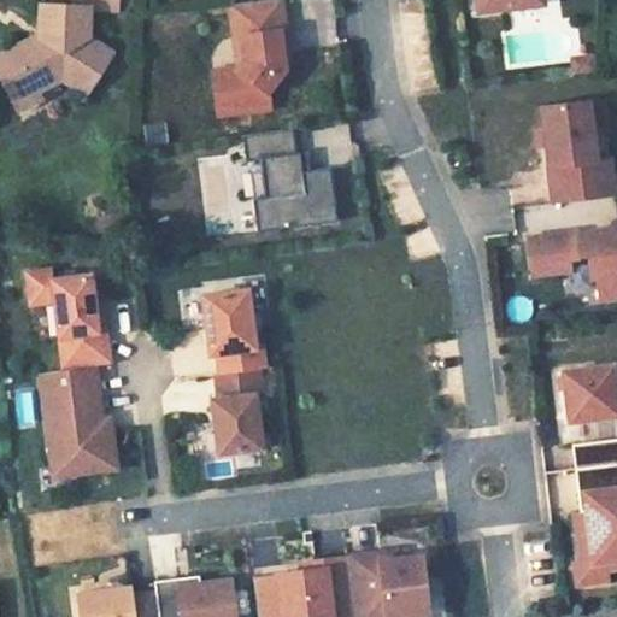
[(280,0),(257,0),(230,4),(234,35),(242,35),(245,58),(238,68),(213,70),(219,113),(246,110),(244,93),(269,90),(283,68),(281,48),(286,47),(280,0)]
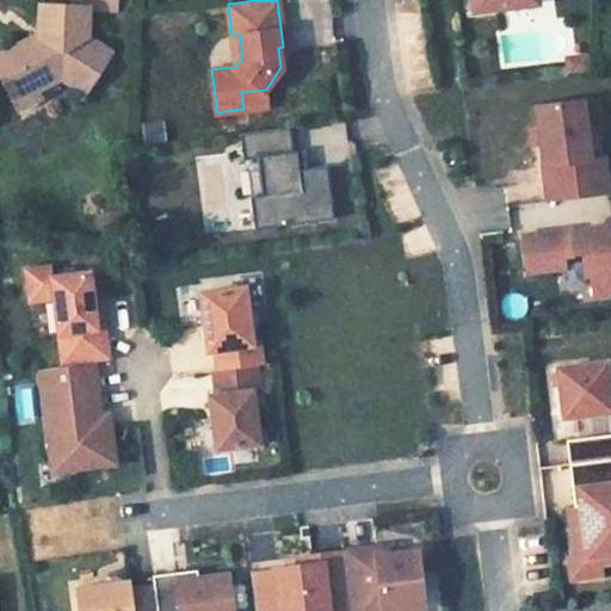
[(88,8),(39,6),(38,34),(0,53),(0,75),(17,109),(39,98),(35,90),(61,76),(84,91),(110,50),(87,37),(88,8)]
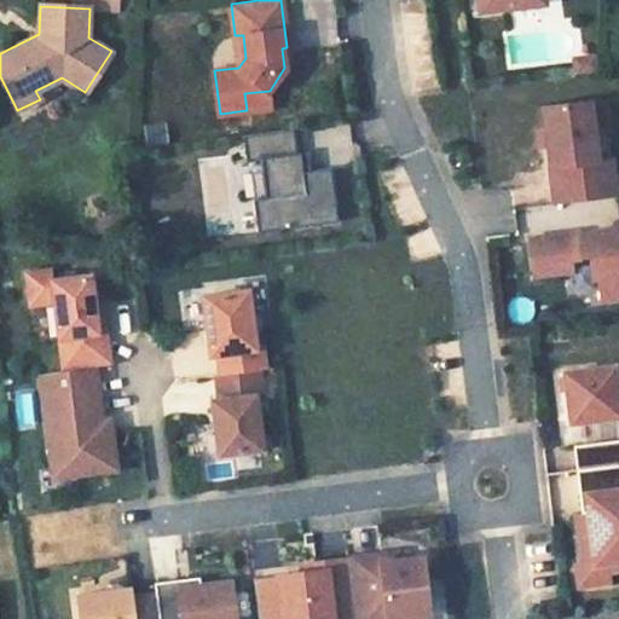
[(243,35),(235,35),(238,68),(246,58),(243,35)]
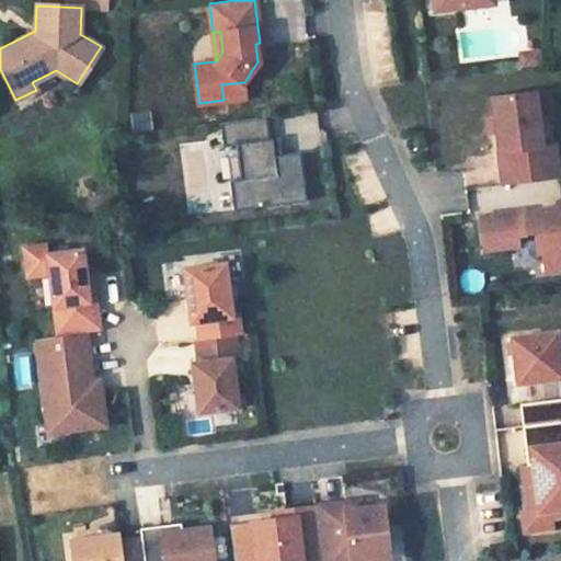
[(459,43),(459,58),(523,58),(523,43),(459,43)]
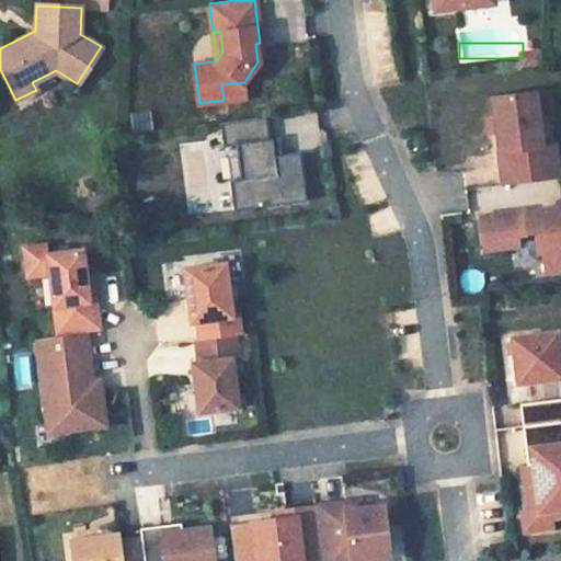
[(522,64),(544,61),(541,46),(519,48),(522,64)]
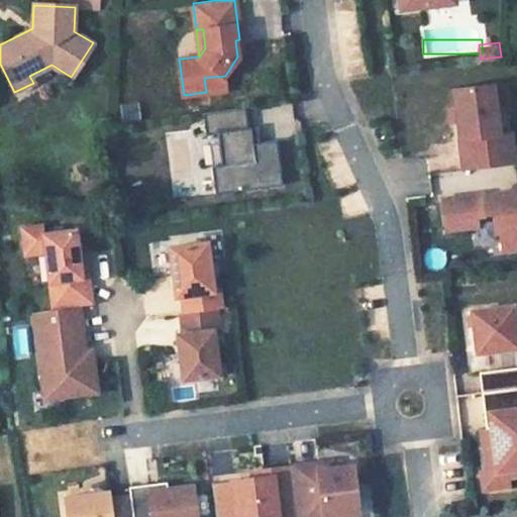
[(226,90),(225,76),(204,78),(206,92),(226,90)]
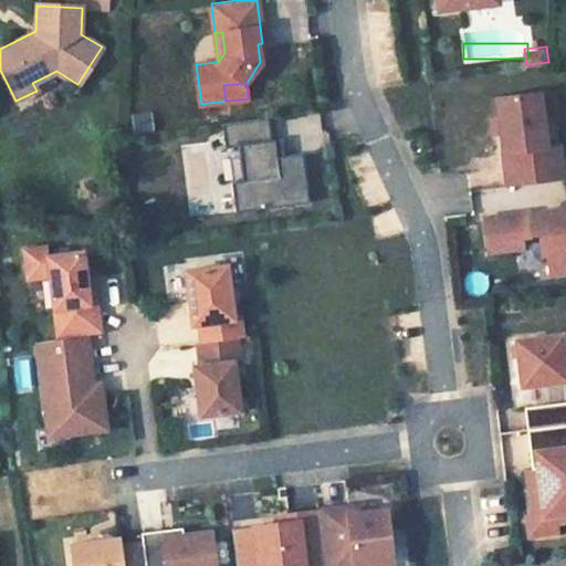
[(554,115),(551,90),(537,91),(541,117),(554,115)]
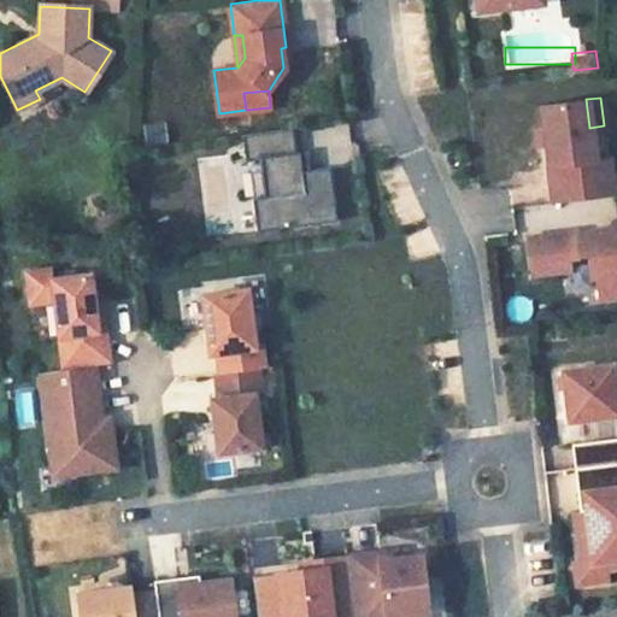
[(586,99),(540,105),(542,127),(545,145),(552,203),(612,195),(607,158),(593,159),(589,128),(586,99)]
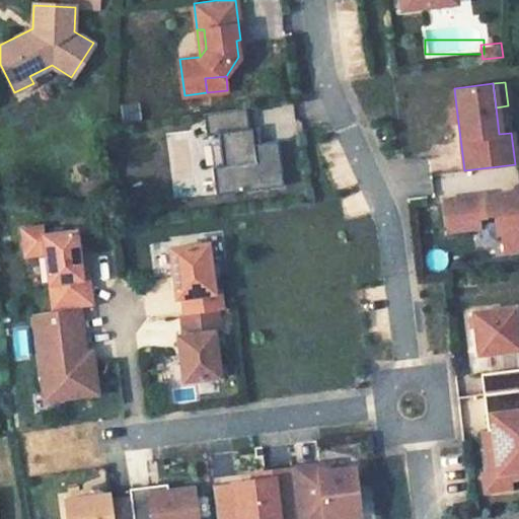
[(125,118),(143,119),(143,102),(125,102),(125,118)]
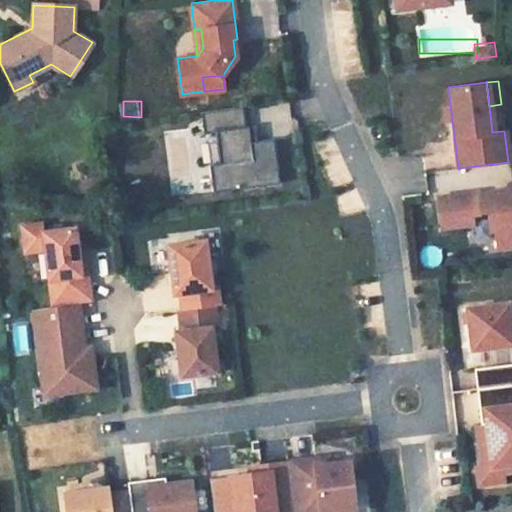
[(452,120),(450,105),(442,106),(444,120),(452,120)]
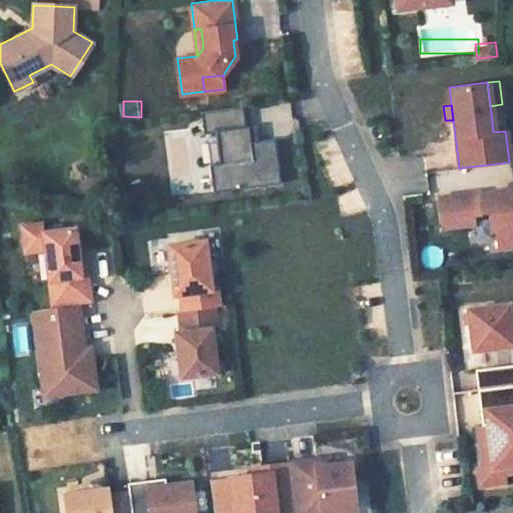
[(242,106),(201,112),(204,132),(216,131),(220,163),(210,165),(213,190),(280,182),(274,138),(258,141),(250,142),(248,126),(245,126),(242,106)]
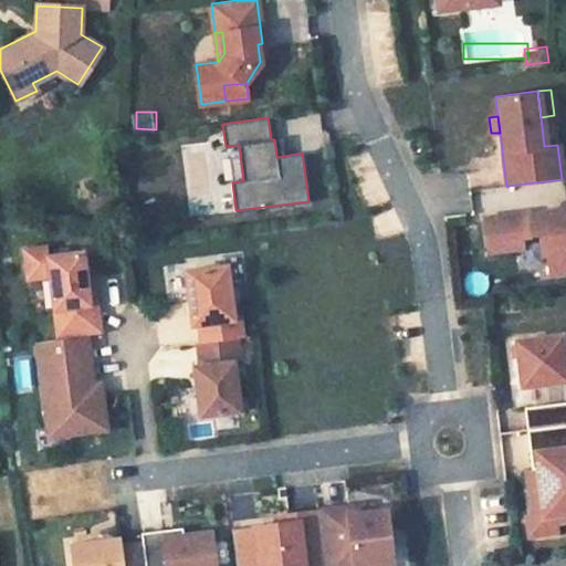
[(284,156),(282,138),(274,139),(276,157),(284,156)]
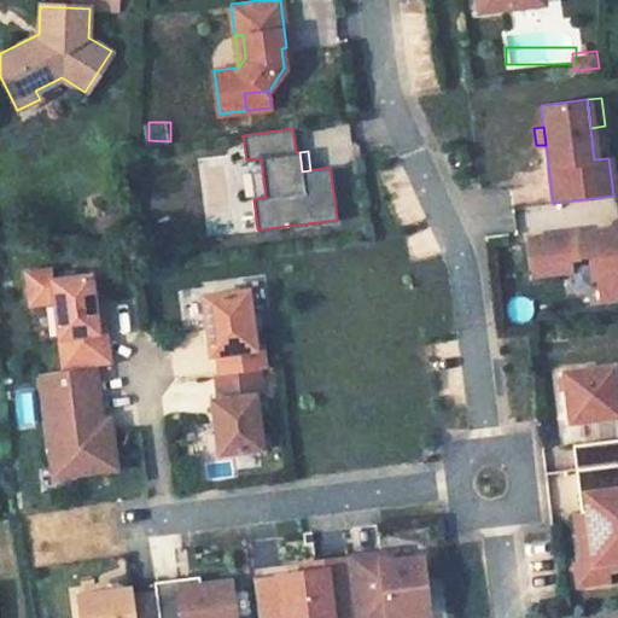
[(617,219),(612,220),(613,227),(577,232),(577,231),(526,237),(531,273),(569,268),(567,257),(587,255),(589,277),(596,275),(599,297),(617,295),(617,219)]
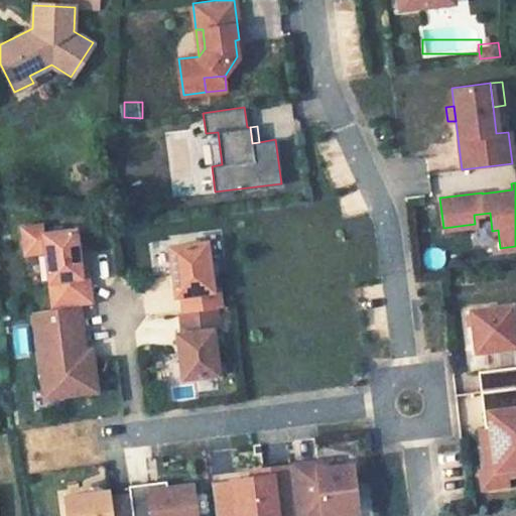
[(44,232),(43,224),(22,226),(25,253),(45,251),(53,307),(79,304),(93,303),(90,275),(83,276),(80,251),(77,228),(44,232)]
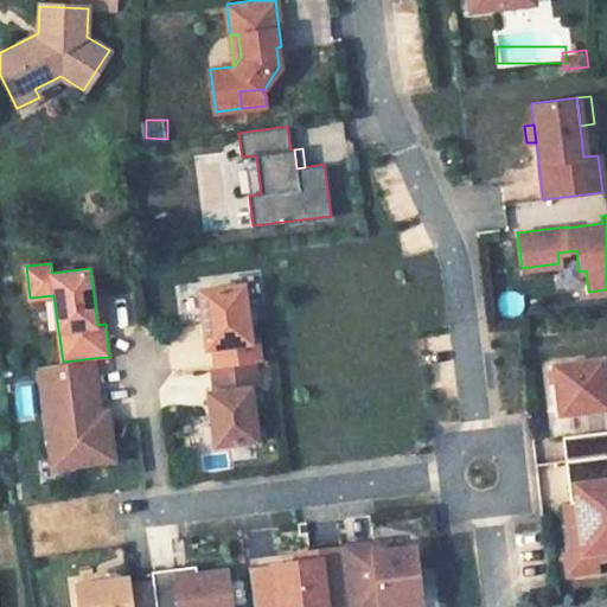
[(249,339),(242,285),(199,289),(206,346),(213,345),(216,365),(253,362),(260,360),(256,339),(249,339)]
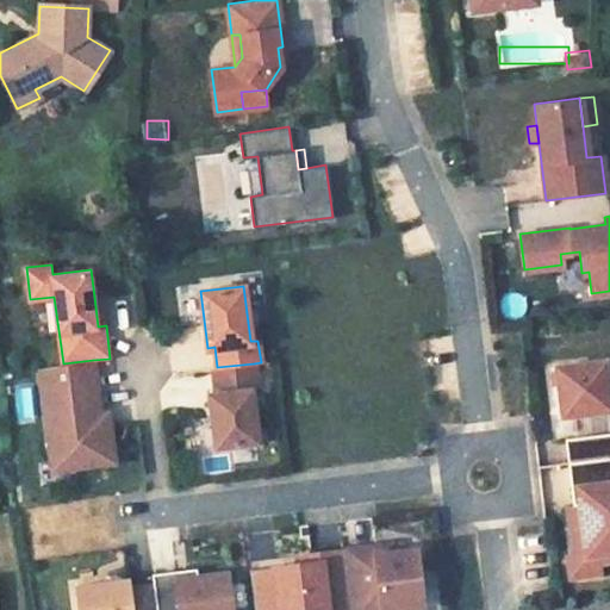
[(106,325),(103,297),(94,297),(98,327),(106,325)]
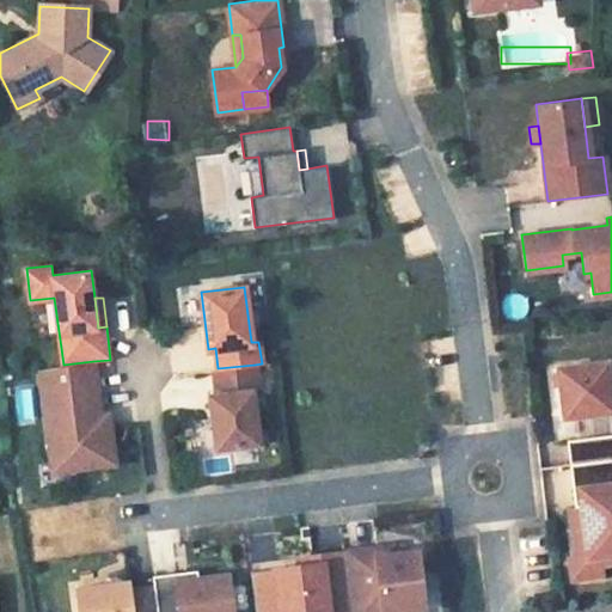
[(93,361),(63,365),(42,368),(54,469),(115,461),(110,426),(101,426),(99,414),(93,361)]
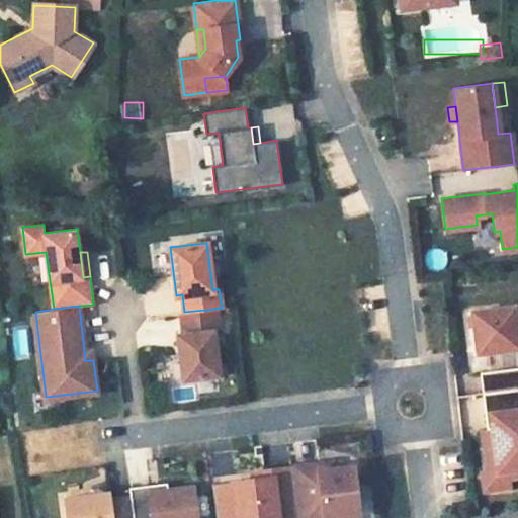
[(517,347),(512,306),(471,311),(476,351),(517,347)]
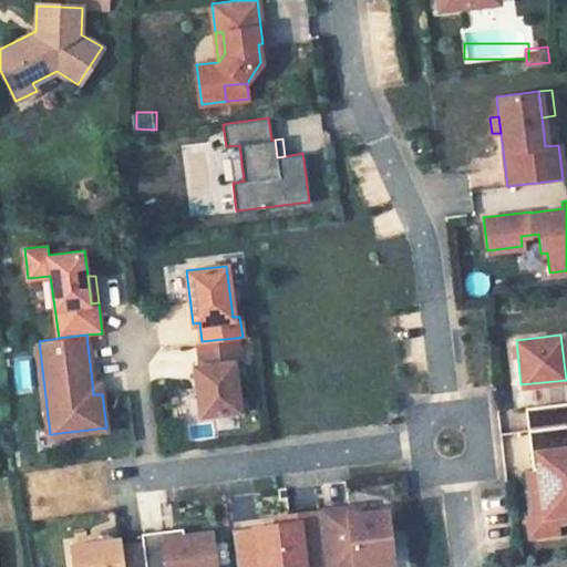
[(236,338),(202,341),(197,342),(200,364),(194,366),(199,414),(239,410),(233,361),(239,360),(236,338)]
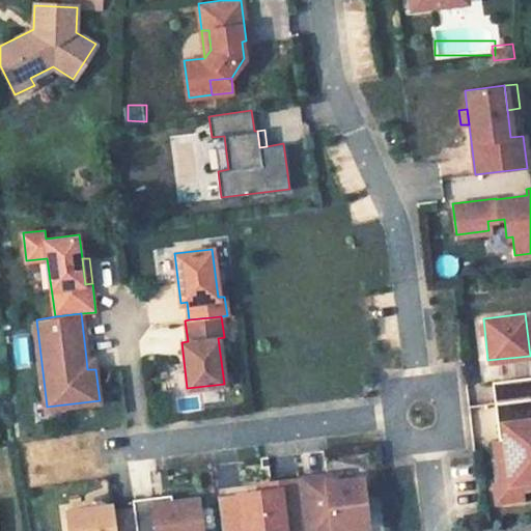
[(95,369),(94,359),(86,359),(87,369),(95,369)]
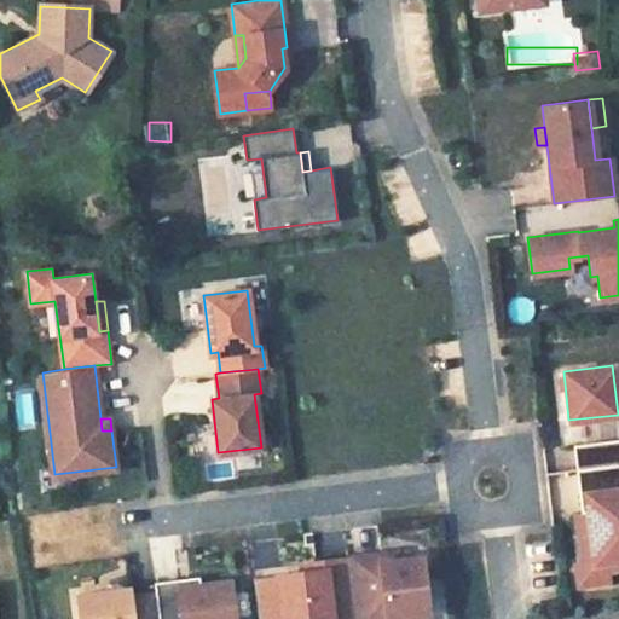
[(618,438),(572,444),(576,468),(618,462),(618,438)]
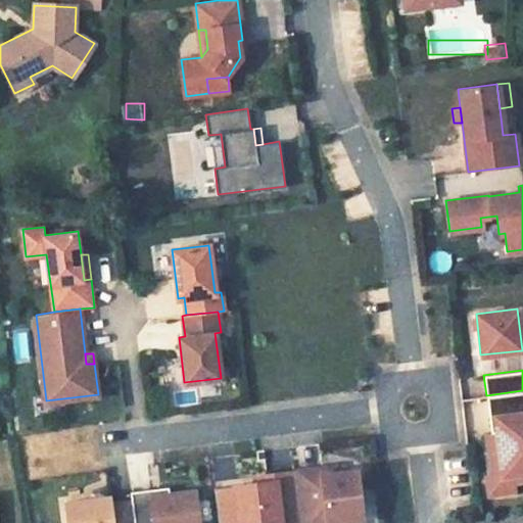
[(522,390),(486,395),(490,432),(495,431),(497,452),(487,453),(490,475),(484,475),(486,492),(513,489),(512,482),(511,473),(522,471),(522,390)]
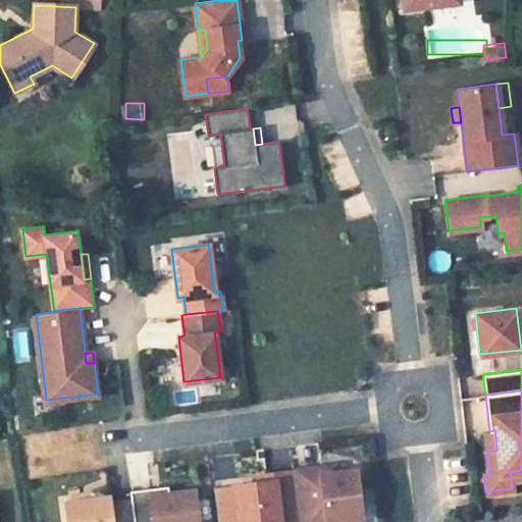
[(494,430),(489,431),(484,431),(486,452),(497,451),(494,430)]
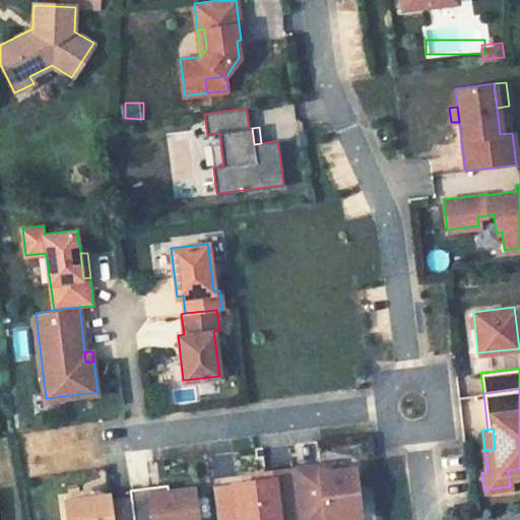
[(320,470),(319,464),(293,467),(299,519),(325,519),(326,518),(360,514),(354,466),(334,468),(320,470)]
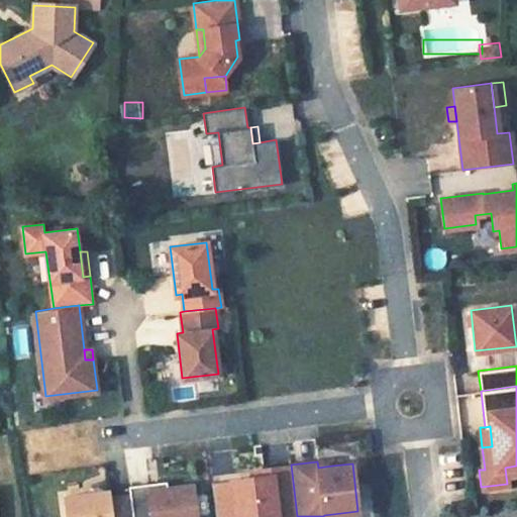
[(297,516),(291,464),(270,468),(271,474),(231,479),(235,516),(297,516)]
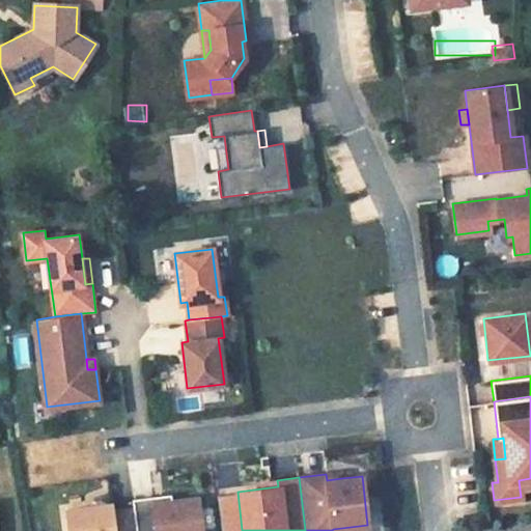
[(530,478),(519,480),(520,490),(530,487),(530,478)]
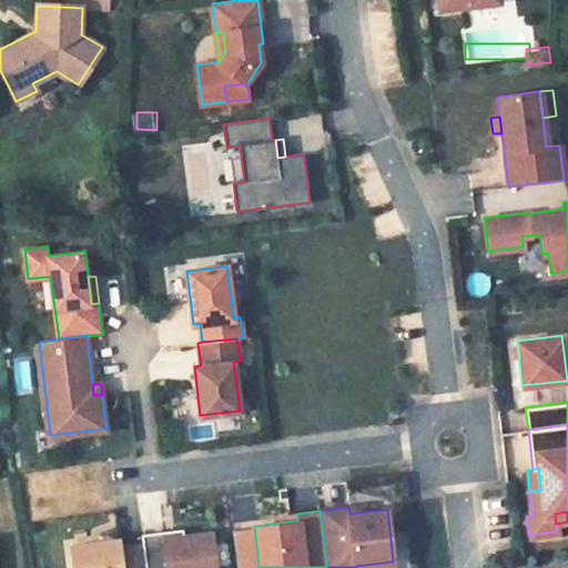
[(259,567),(254,526),(233,529),(237,567),(259,567)]
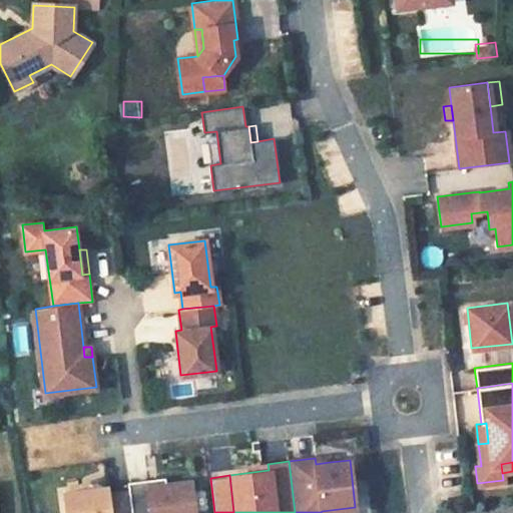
[(166,484),(164,477),(148,479),(149,486),(166,484)]
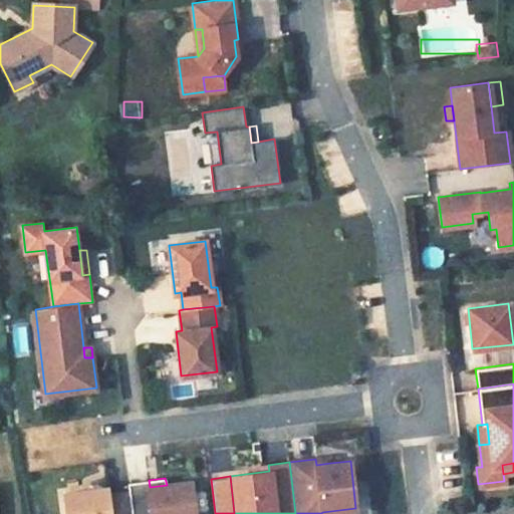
[(149,480),(127,483),(130,493),(132,513),(195,513),(191,481),(167,485),(150,487),(149,480)]
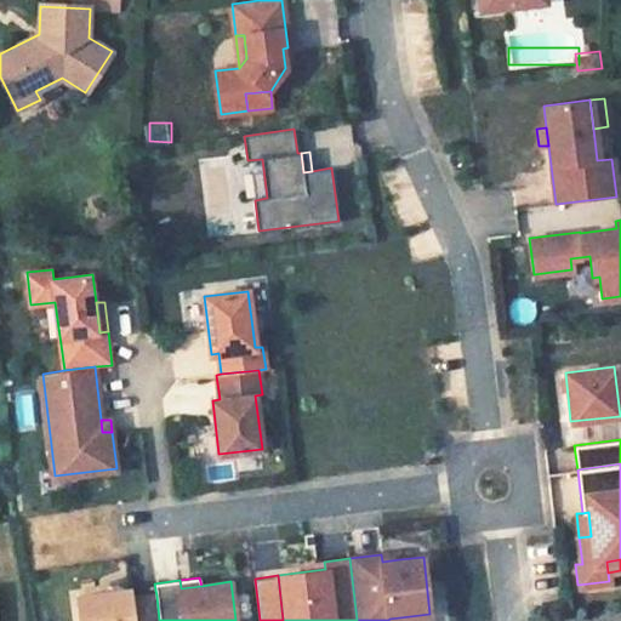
[(132,598),(131,590),(78,596),(80,620),(159,620),(157,596),(132,598)]
